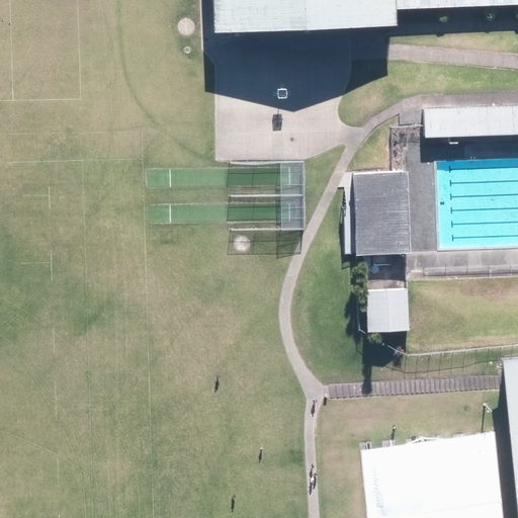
[(517,0),(213,0),(216,32),(398,26),(397,9),(517,4),(517,0)]
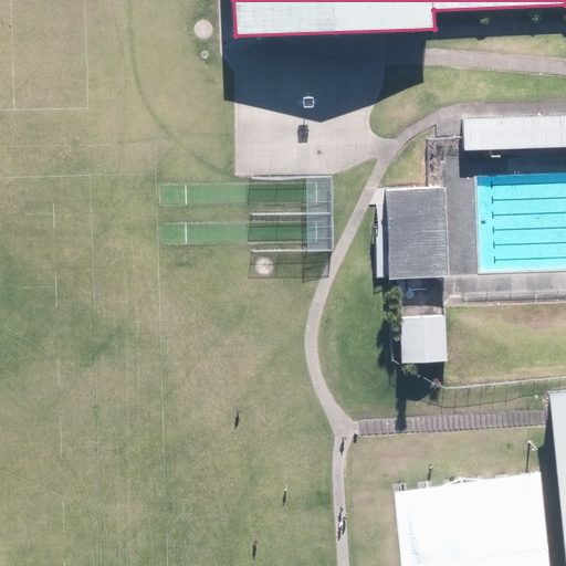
[(565,115),(464,119),(465,150),(565,146),(565,115)]
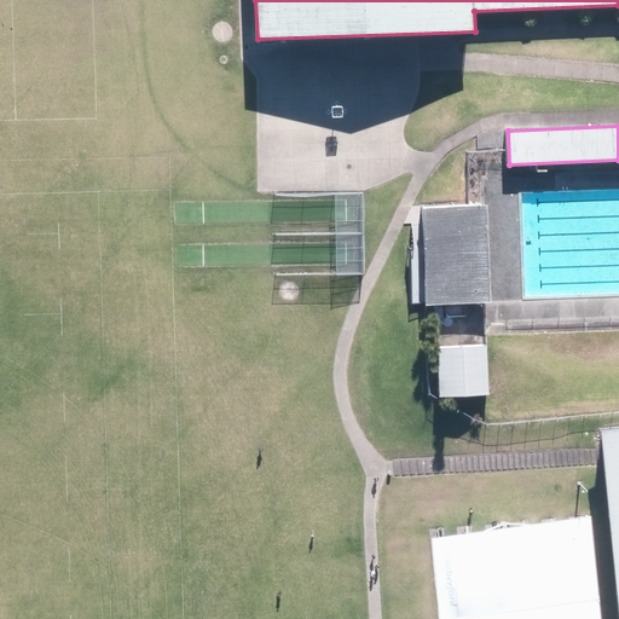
[(485,206),(411,208),(414,306),(489,304),(485,206)]
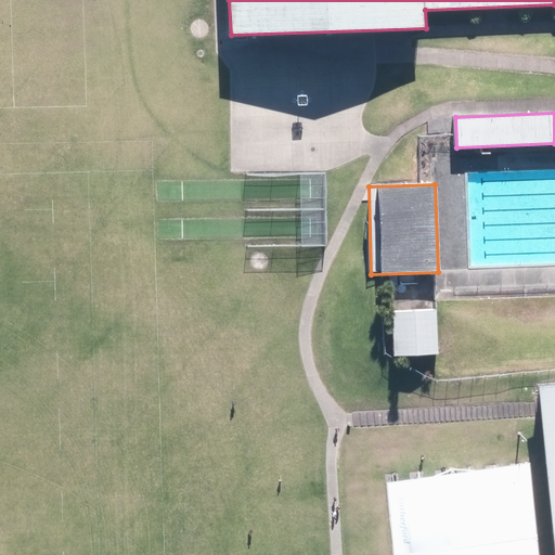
[(436,309),(394,311),(395,355),(437,353),(436,309)]
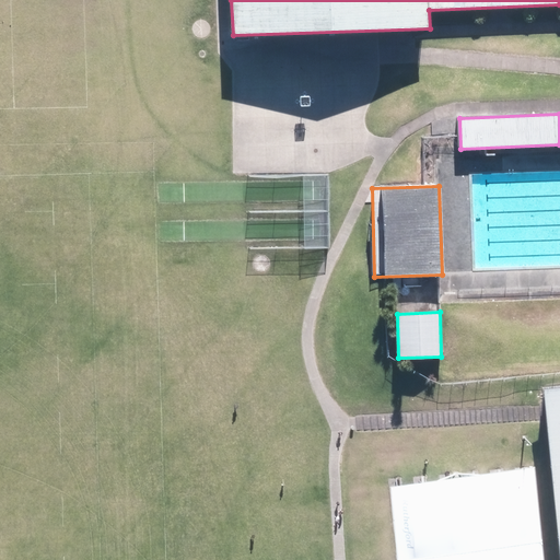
[(559,387),(544,389),(546,412),(559,555),(559,387)]
